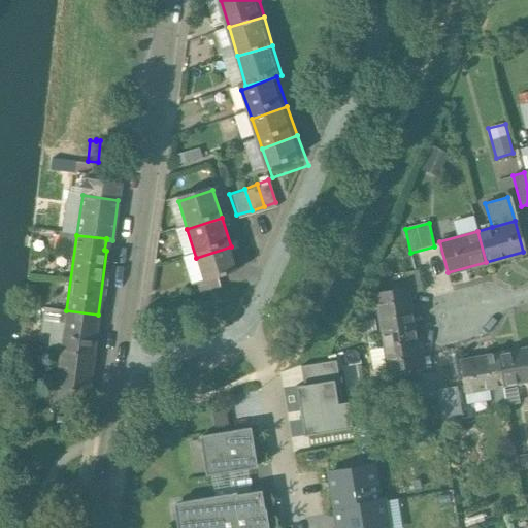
[(196,258),(205,286),(240,274),(231,246),(196,258)]
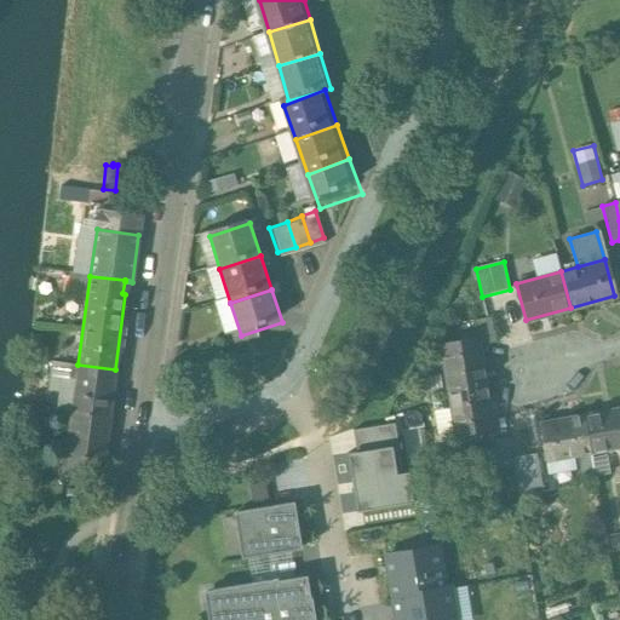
[(491,317),(475,320),(477,338),(478,346),(480,346),(495,343),(491,317)]
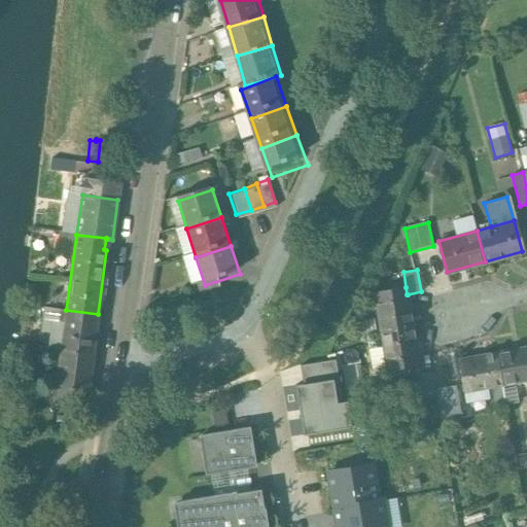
[(406,287),(374,292),(380,331),(413,326),(408,294),(407,294),(406,287)]
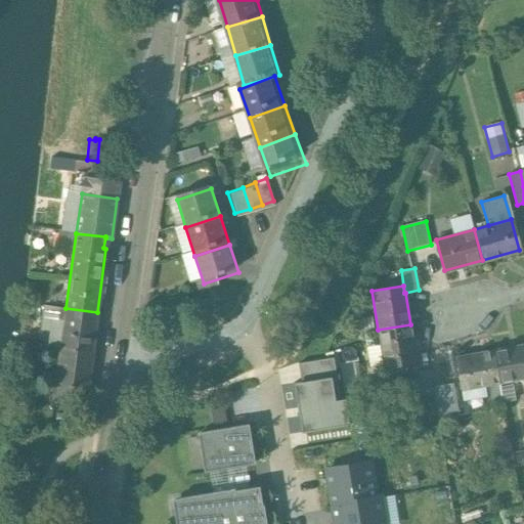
[(97,312),(66,308),(66,309),(61,308),(60,313),(66,314),(63,331),(60,348),(92,352),(97,312)]
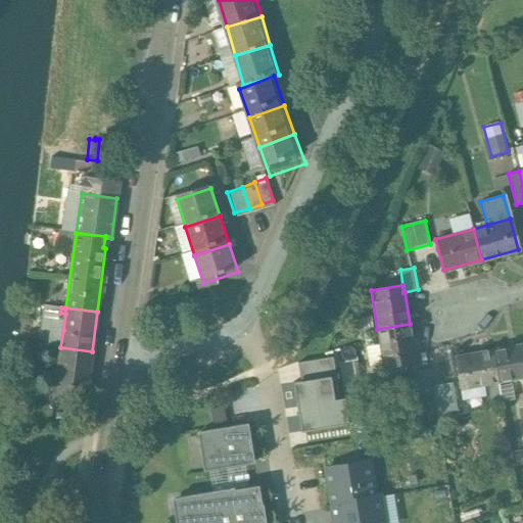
[(410,324),(377,329),(384,368),(416,363),(410,324)]
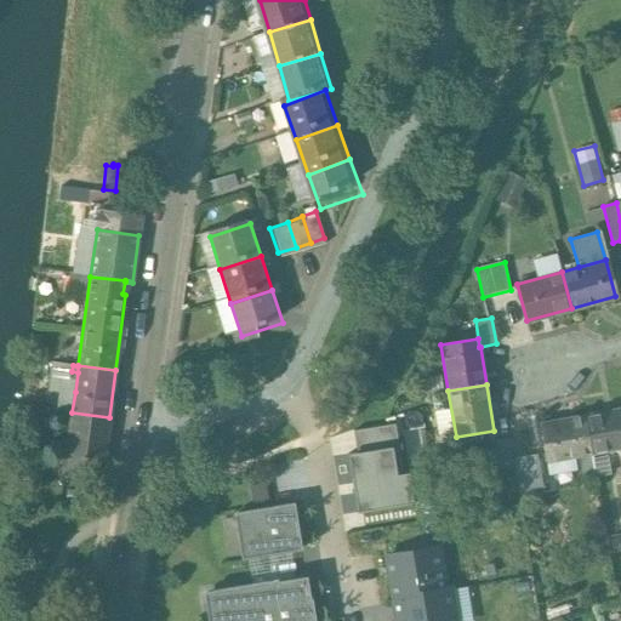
[(75,392),(62,389),(58,410),(72,412),(75,392)]
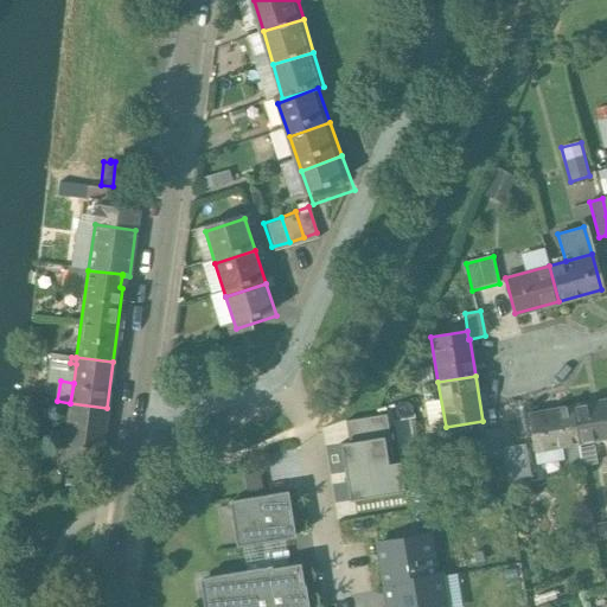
[(606,401),(573,407),(579,443),(606,439),(606,401)]
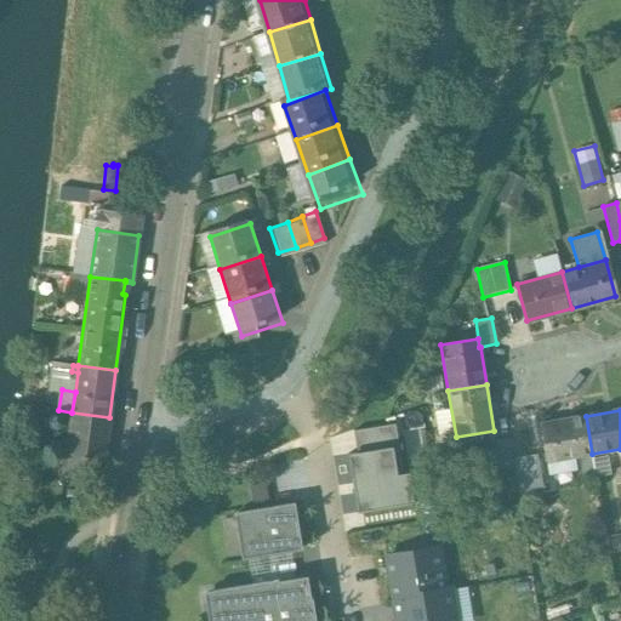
[(109,417),(72,412),(66,456),(103,462),(109,417)]
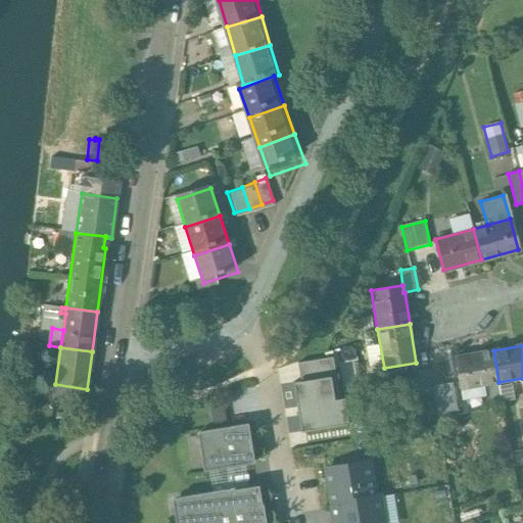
[(493,350),(456,357),(461,389),(498,382),(493,350)]
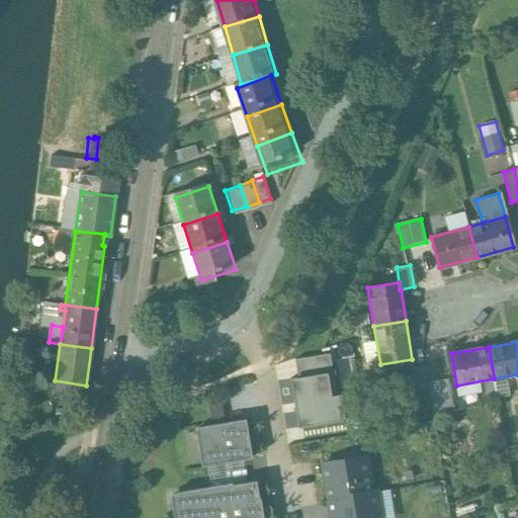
[(283,374),(293,435),(352,426),(343,365),(283,374)]
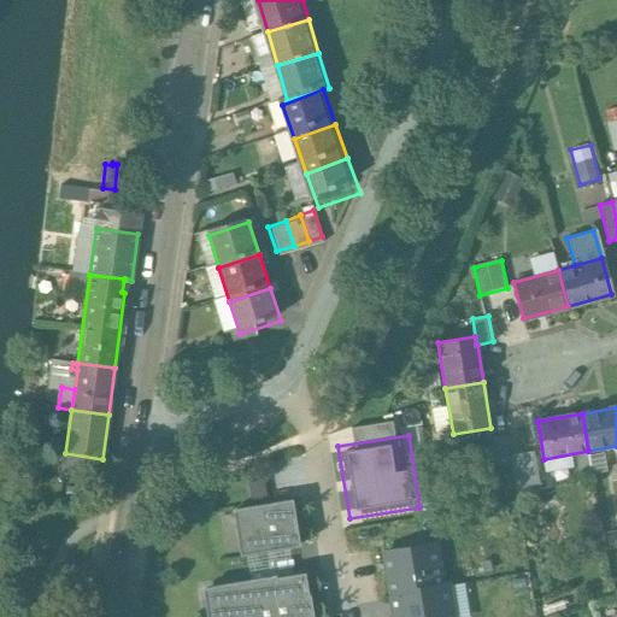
[(504,436),(489,439),(492,458),(494,465),(511,463),(506,435),(504,436)]
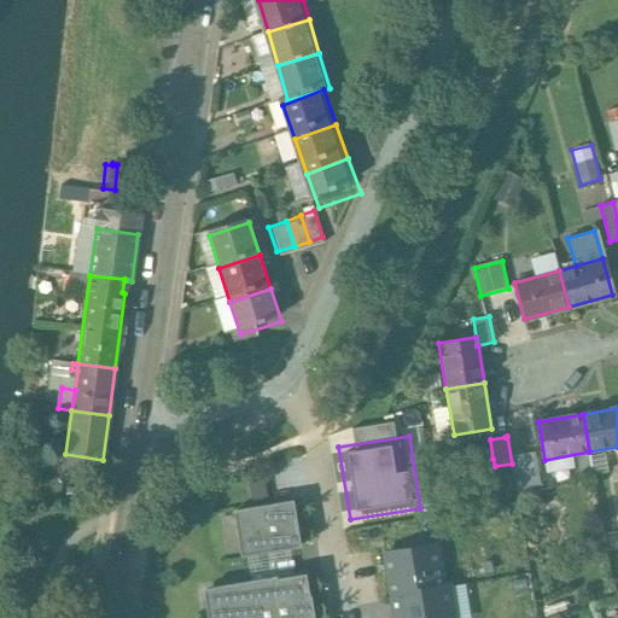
[(490,439),(476,442),(479,461),(493,459),(490,439)]
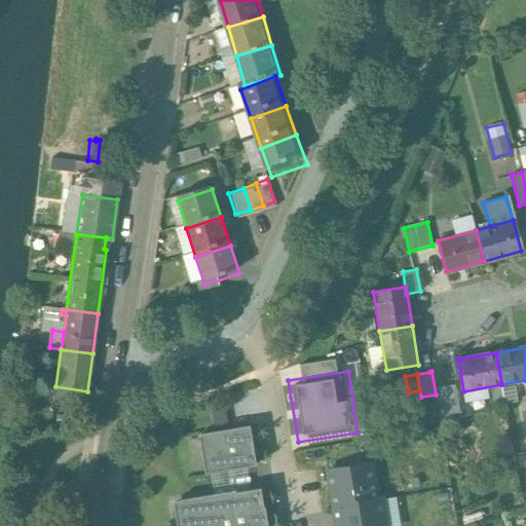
[(455,385),(435,389),(440,420),(461,416),(455,385)]
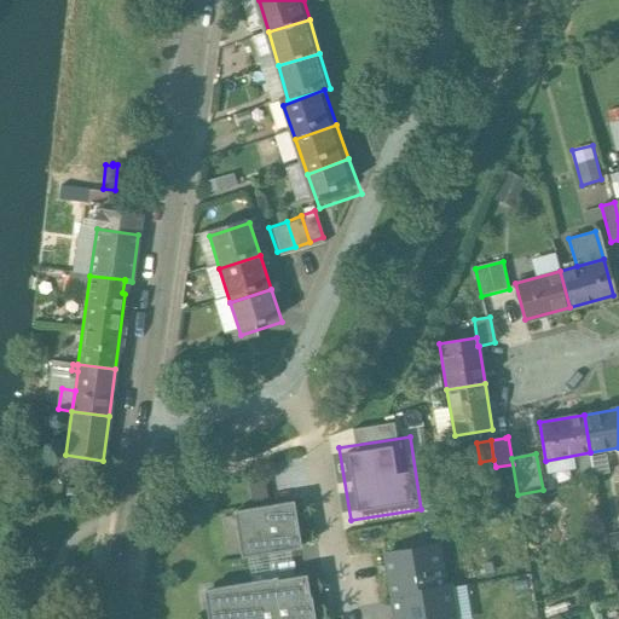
[(103,461),(65,455),(63,475),(99,480),(103,461)]
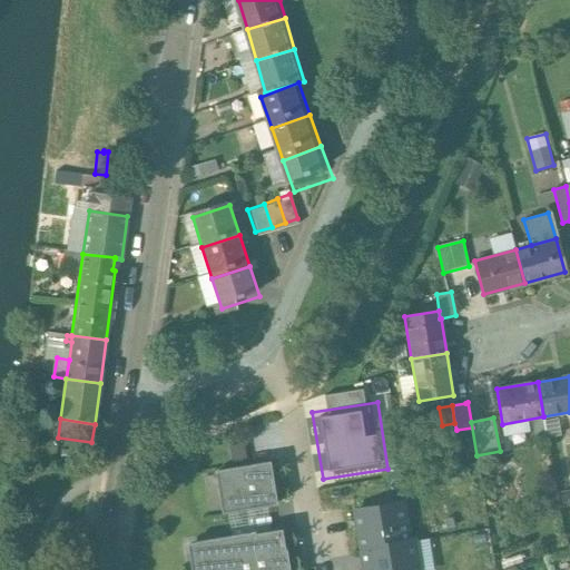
[(214,474),(220,512),(277,502),(271,464),(214,474)]
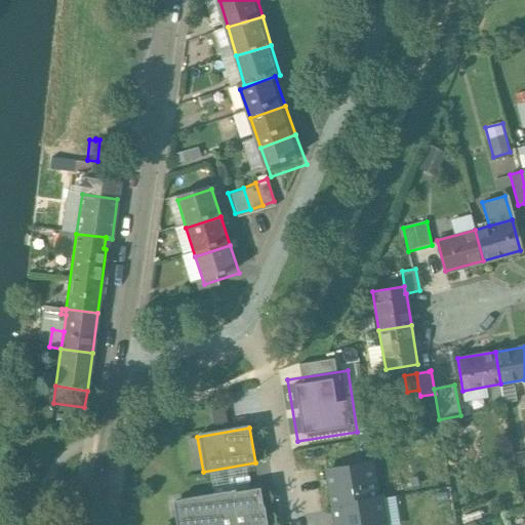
[(370,463),(327,471),(332,507),(376,499),(376,498),(370,463)]
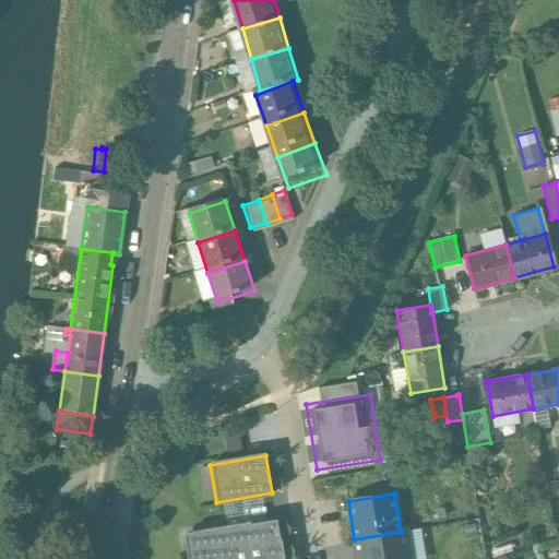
[(229,501),(233,522),(268,516),(264,496),(229,501)]
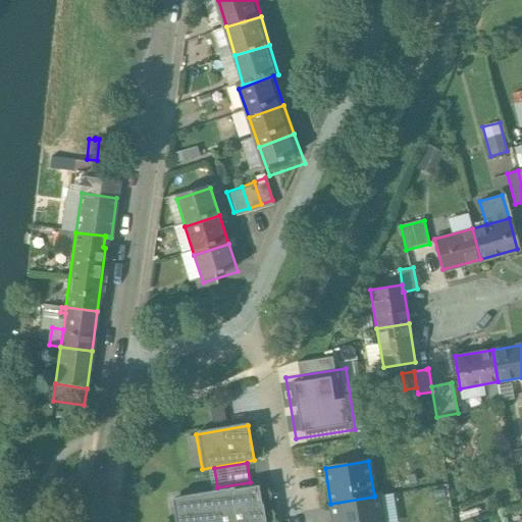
[(258,485),(172,500),(175,521),(259,521),(257,505),(261,505),(258,485)]
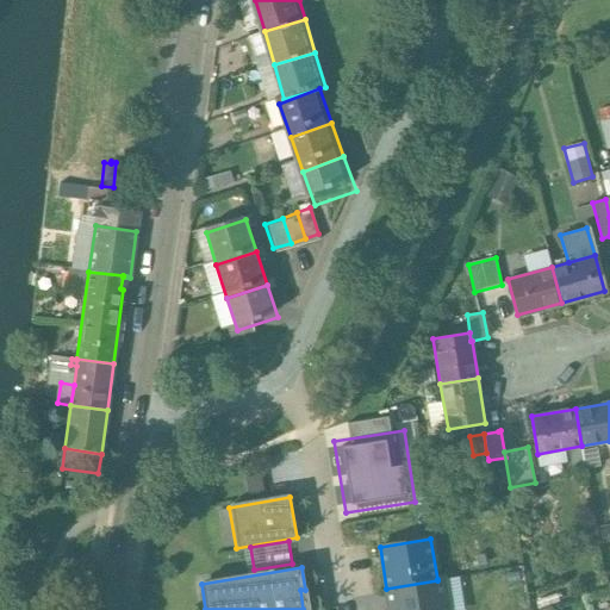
[(447,609),(443,578),(437,579),(437,580),(386,589),(390,609),(447,609)]
